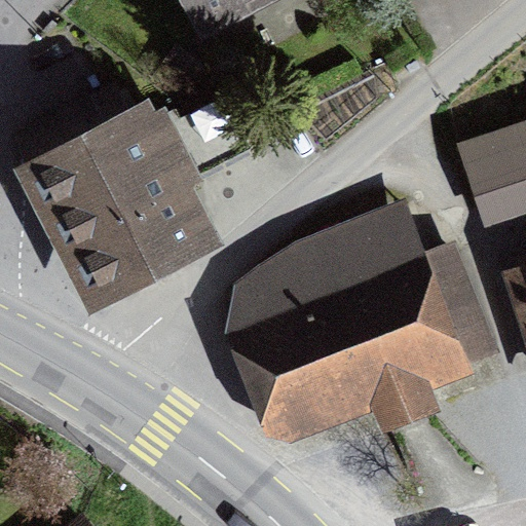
[(196,0),(212,29),(266,0),(196,0)]
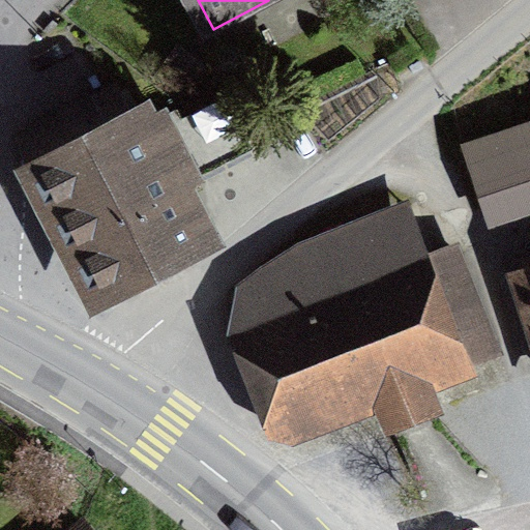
[(163,115),(136,129),(116,90),(27,135),(105,291),(195,244),(168,193),(253,149),(225,95),(168,125),(163,115)]
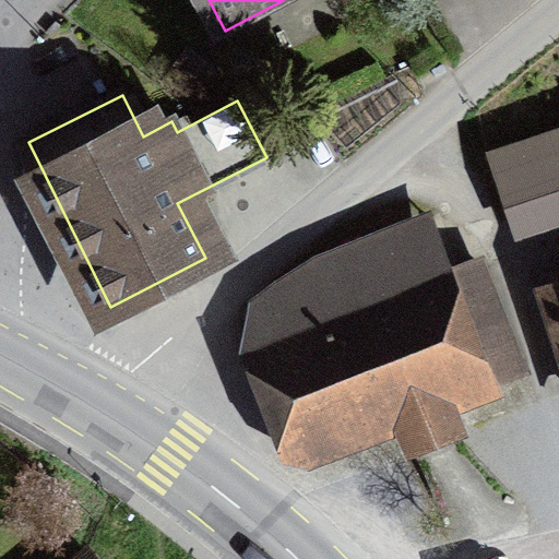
[(515,245),(558,229),(558,129),(485,154),(515,245)]
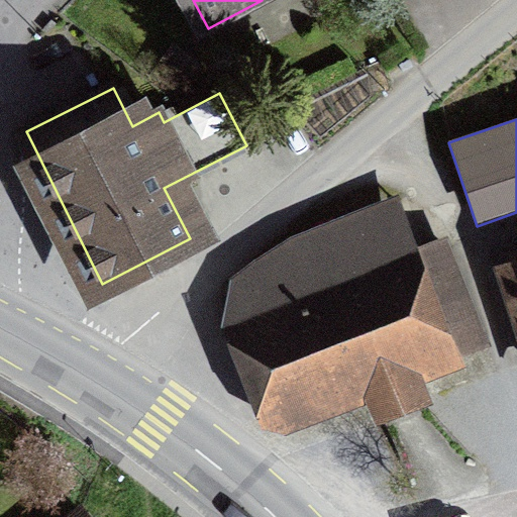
[(493,348),(447,237),(418,250),(398,196),(290,237),(230,279),(220,328),(260,431),(286,437),(365,407),(377,429),(432,407),(426,386),(464,369),(462,359),(493,348)]
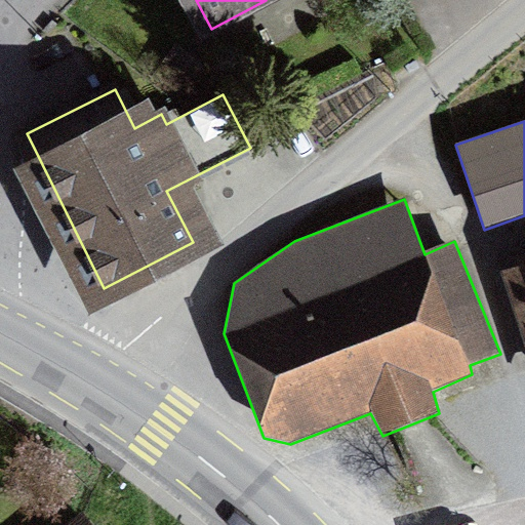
[(524,351),(524,265),(500,274),(524,351)]
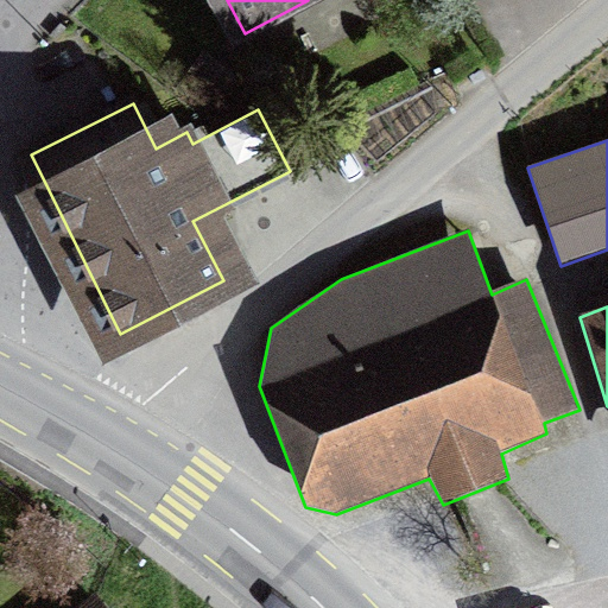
All buildings are outlined.
